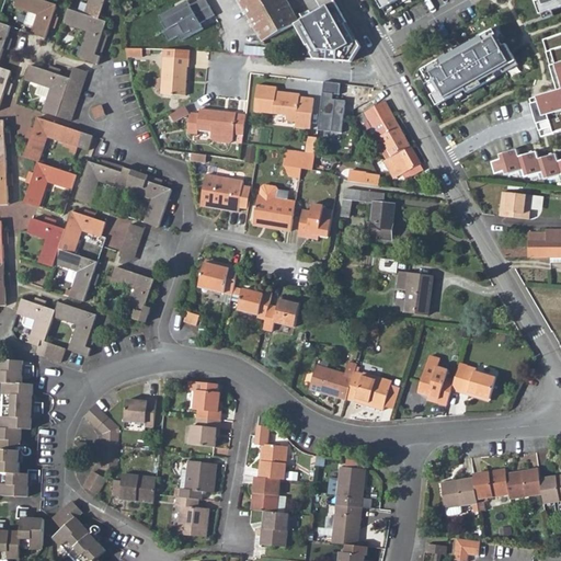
[(35,13),(27,35),(43,39),(47,25),(52,14),(56,4),(44,0),(12,0),(12,2),(11,4),(35,13)]
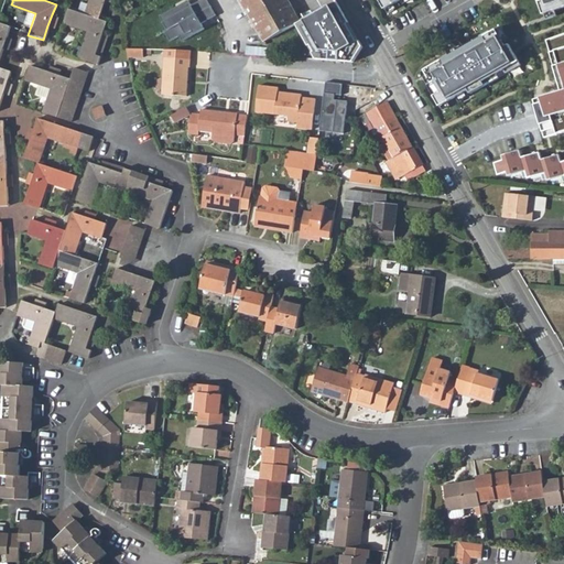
[(96,10),(105,13),(108,0),(93,0),(90,7),(82,3),(79,12),(94,17),(96,10)]
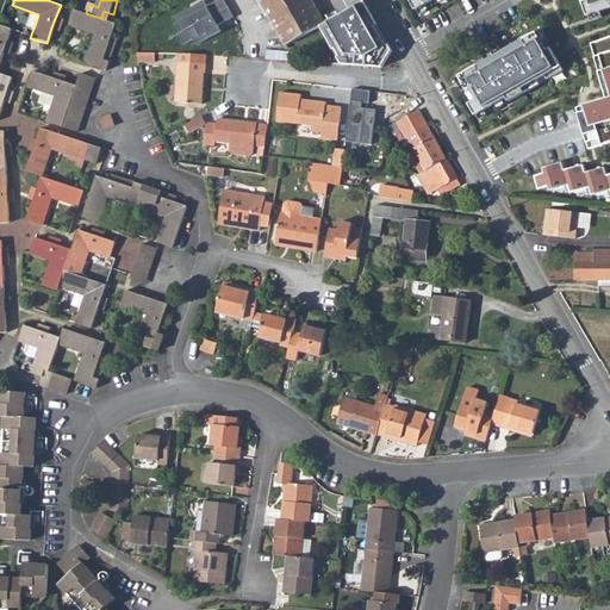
[(324,23),(311,0),(259,0),(285,45),(319,26),(324,23)]
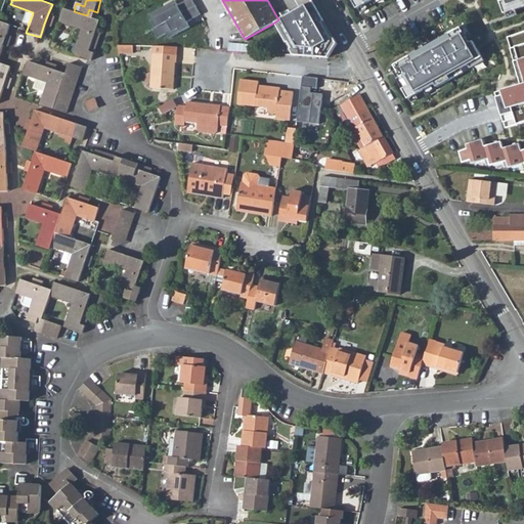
[(294,0),(299,7),(278,19),(274,23),(291,54),(326,57),(337,43),(311,0),(294,0)]
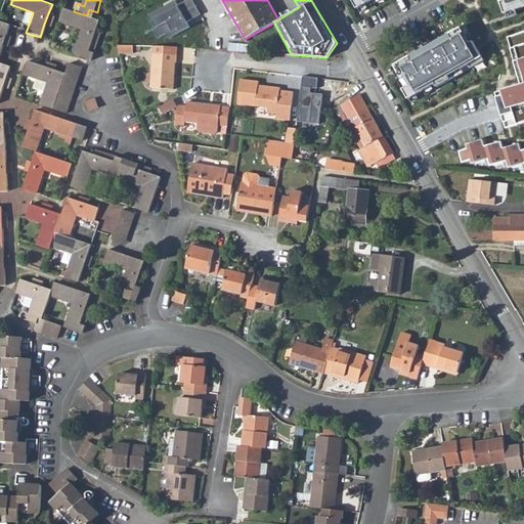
[(350,0),(358,13),(380,0),(350,0)]
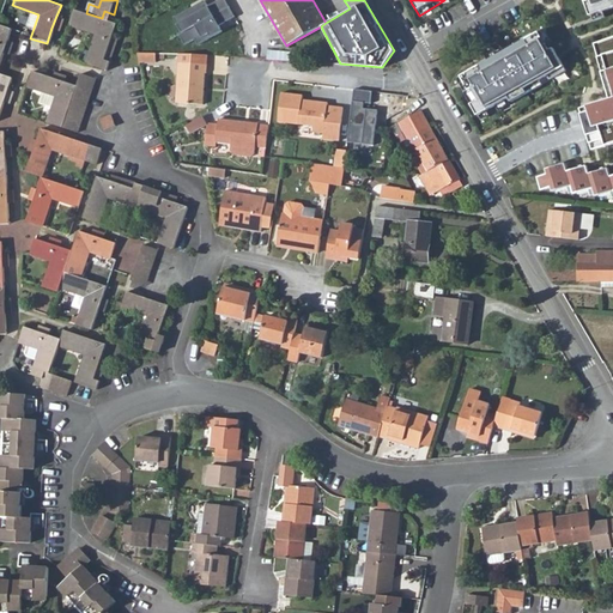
[(612,0),(586,0),(592,14),(612,6),(612,0)]
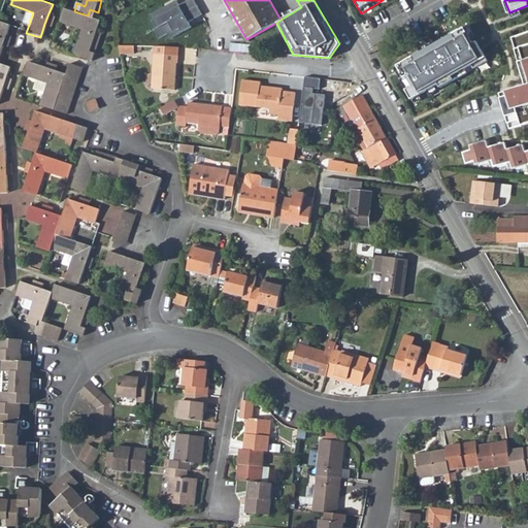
[(120,23),(121,46),(135,46),(153,45),(152,4),(120,23)]
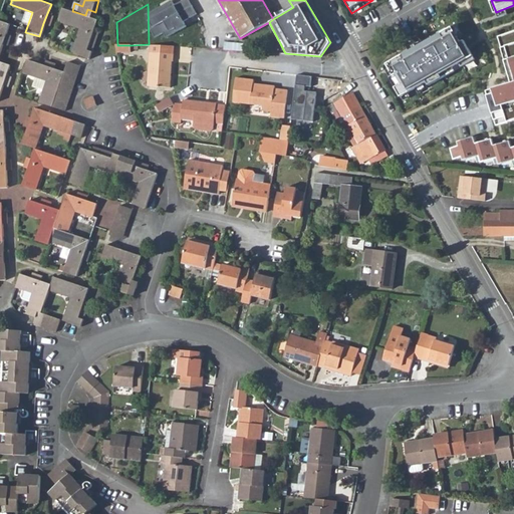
[(95,29),(98,20),(92,18),(85,15),(72,11),(64,8),(59,21),(80,29),(71,54),(89,60),(92,52),(88,51),(95,29)]
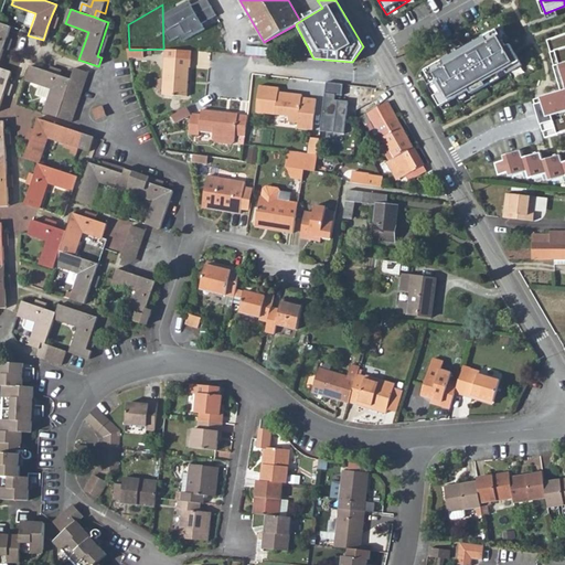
[(94,17),(102,20),(105,13),(96,10),(94,17)]
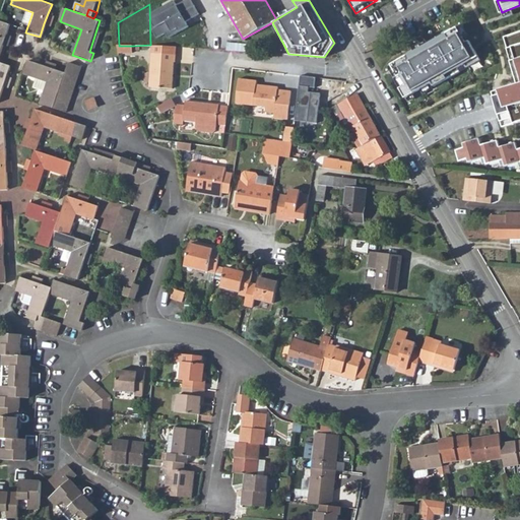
[(53,15),(48,13),(44,23),(50,25),(53,15)]
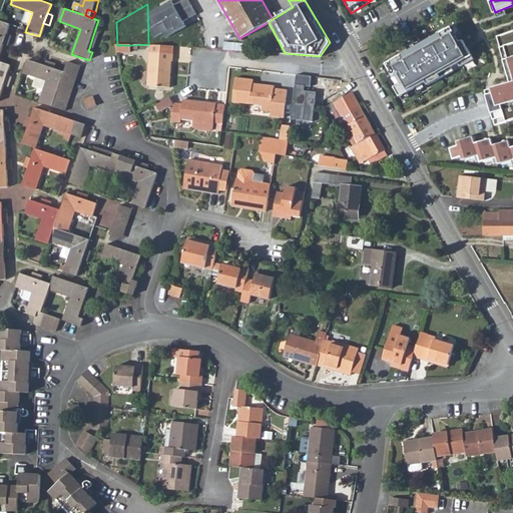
[(455,23),(387,61),(395,75),(391,77),(401,95),(426,81),(428,85),(455,70),(454,67),(474,56),(455,23)]
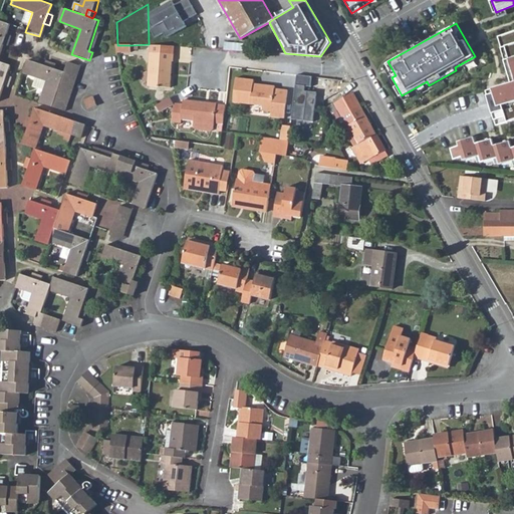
[(100,31),(95,29),(88,51),(92,52),(100,31)]
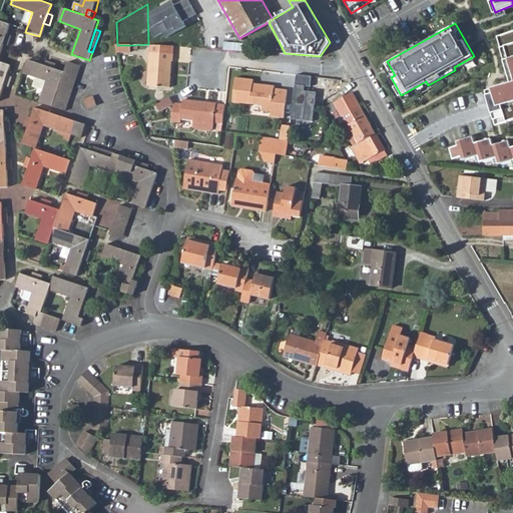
[(512,29),(492,36),(507,81),(484,88),(494,118),(507,114),(510,122),(512,120),(512,29)]
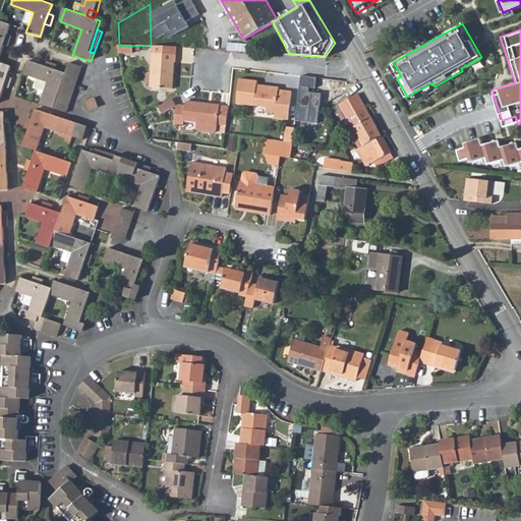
[(253,52),(248,45),(228,43),(227,51),(253,52)]
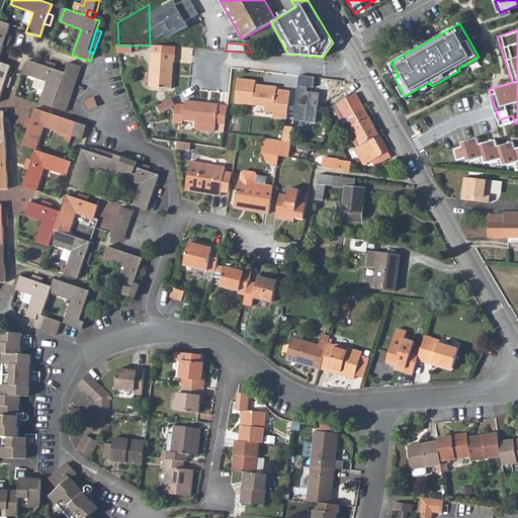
[(133,54),(133,46),(118,46),(119,53),(133,54)]
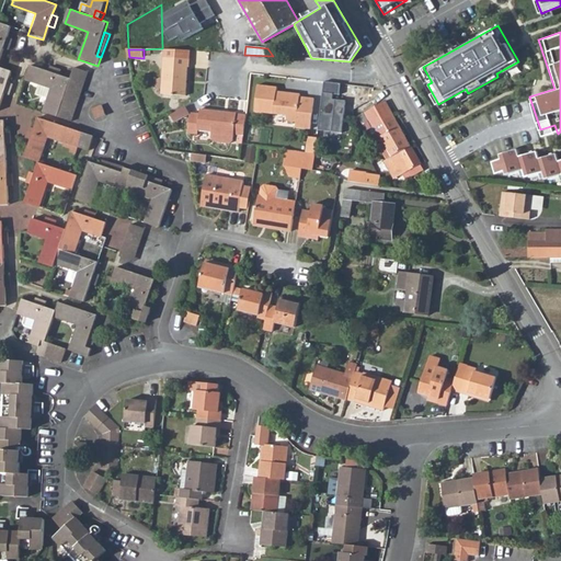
[(183,60),(183,52),(165,52),(164,77),(167,77),(165,88),(189,90),(190,68),(191,68),(191,60),(183,60)]
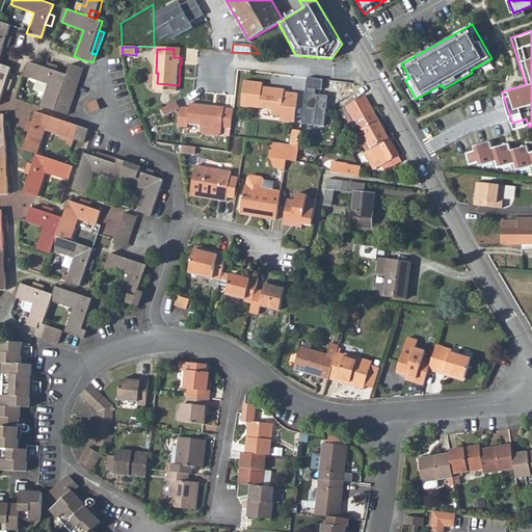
[(181,57),(182,50),(174,49),(174,57),(181,57)]
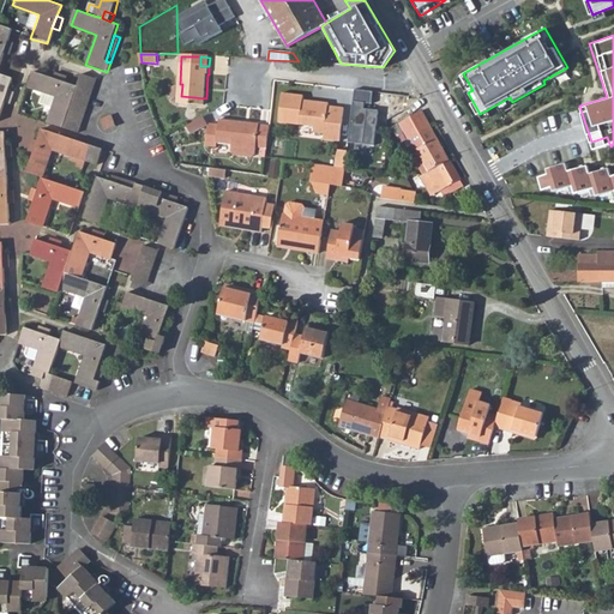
[(52,107),(47,120),(62,126),(65,118),(67,109),(71,101),(73,91),(76,84),(64,79),(53,76),(47,74),(32,68),(28,85),(42,90),(38,102),(52,107)]
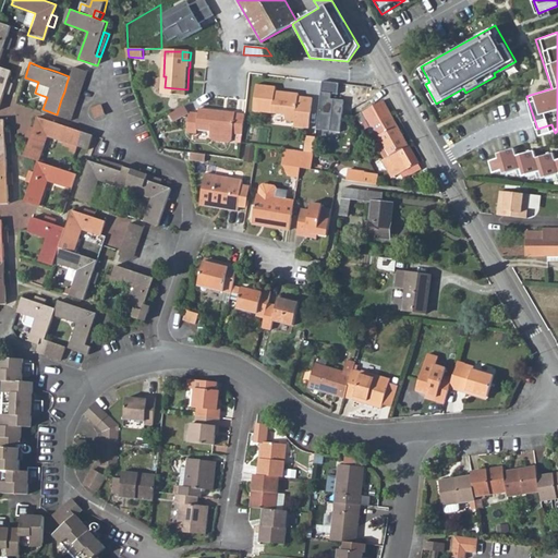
[(58,72),(60,67),(49,63),(48,69),(58,72)]
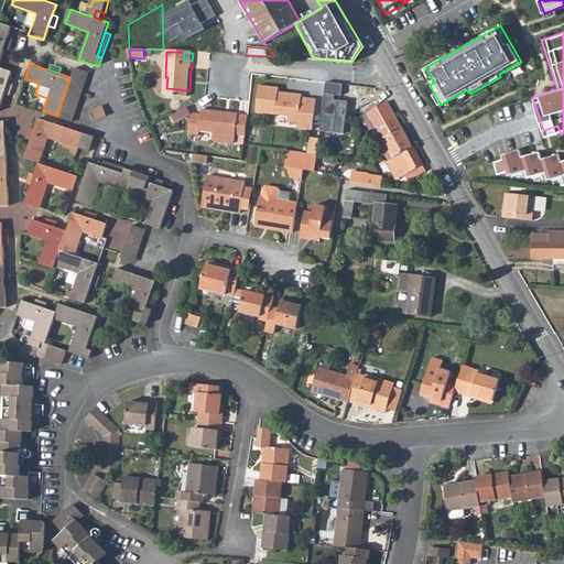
[(84,80),(87,72),(74,67),(71,75),(84,80)]
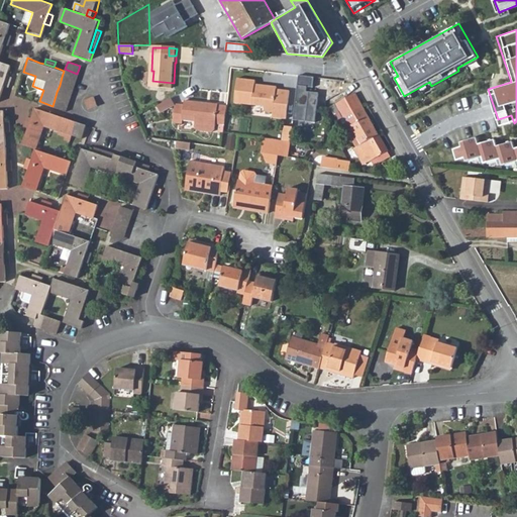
[(75,81),(77,74),(65,69),(64,71),(62,77),(75,81)]
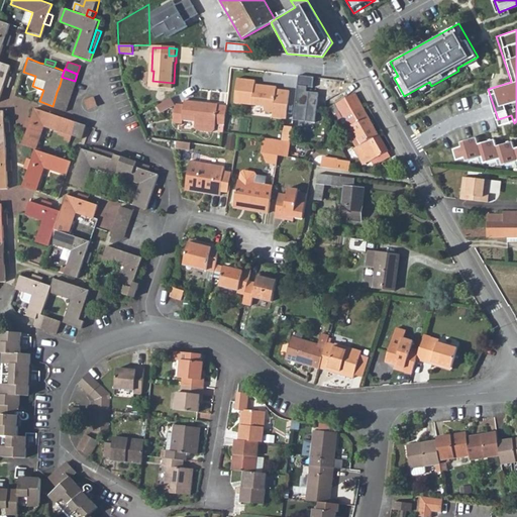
[(299,75),(294,121),(316,123),(318,93),(306,91),(307,87),(313,87),(314,78),(299,75)]
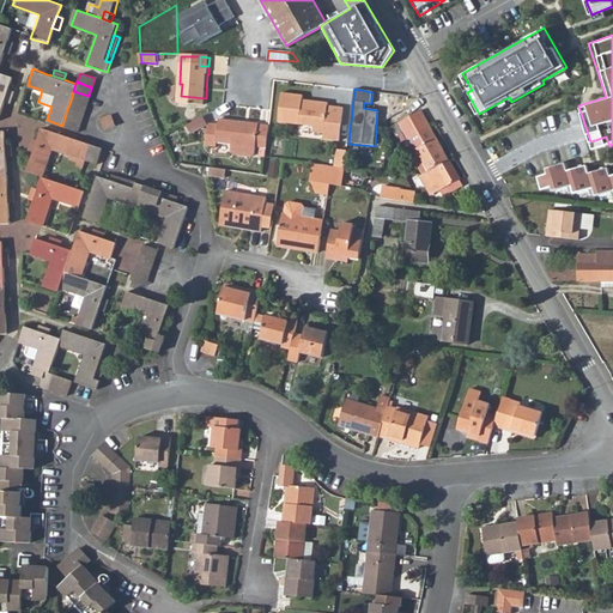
[(85,105),(89,96),(73,91),(71,101),(85,105)]
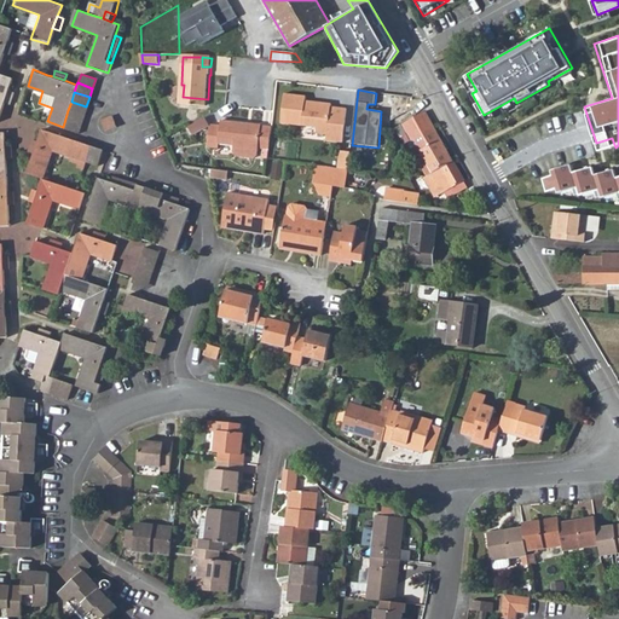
[(327,142),(343,144),(348,110),(333,108),(333,105),(307,102),(307,97),(285,94),(282,123),(318,128),(317,134),(328,136),(327,142)]
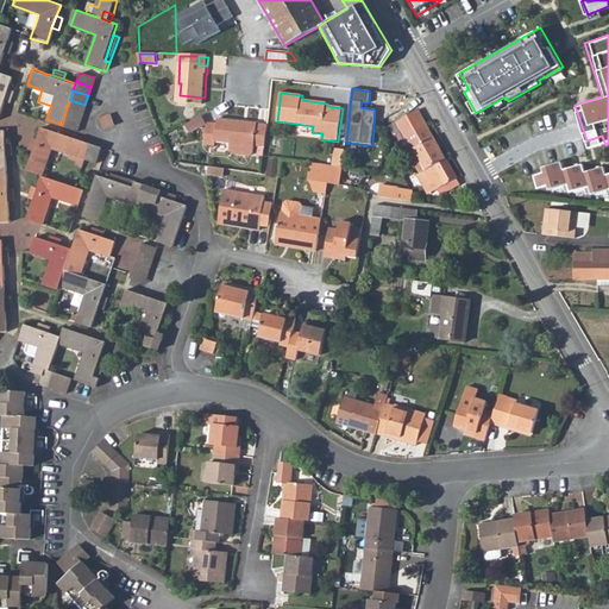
[(82,114),(85,105),(70,100),(67,108),(82,114)]
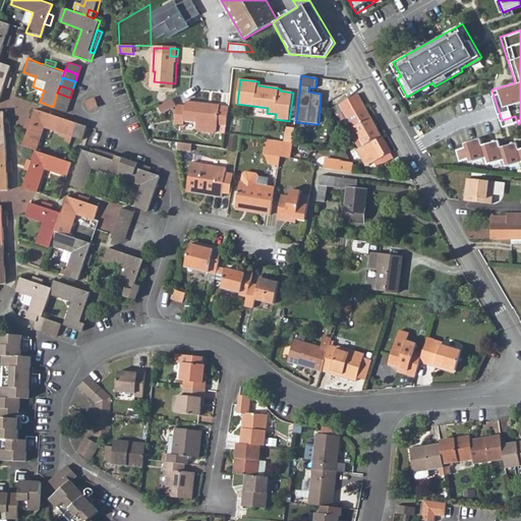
[(67,104),(70,98),(57,93),(55,100),(67,104)]
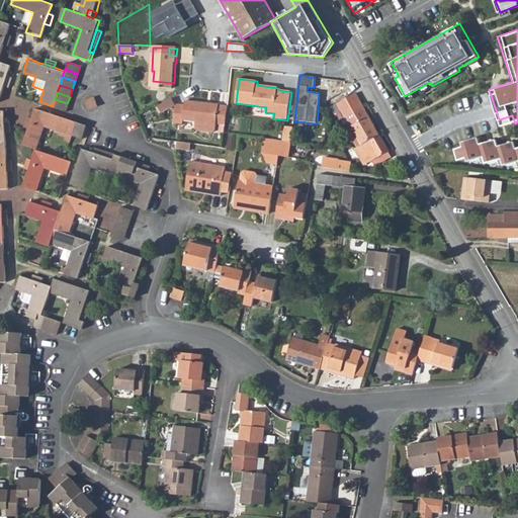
[(87,108),(96,105),(93,95),(84,99),(87,108)]
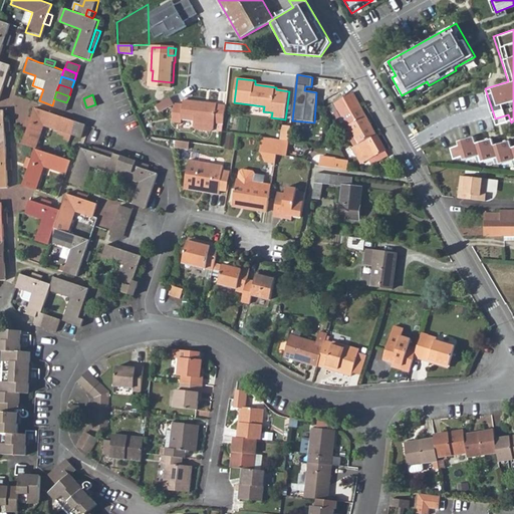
[(52,105),(64,109),(66,102),(54,98),(52,105)]
